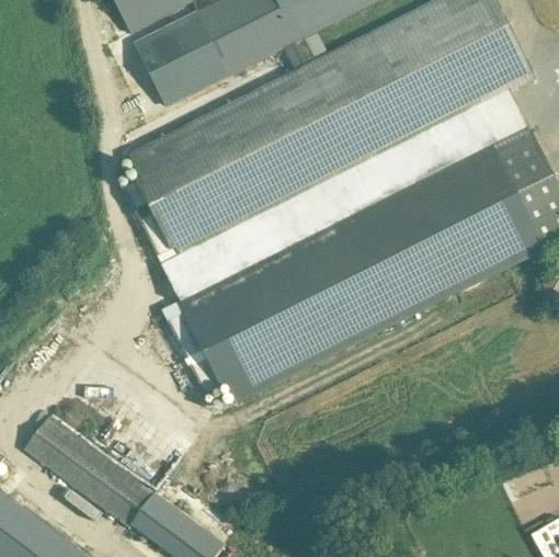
[(115,0),(129,27),(185,0),(191,0),(227,74),(373,0),(115,0)]
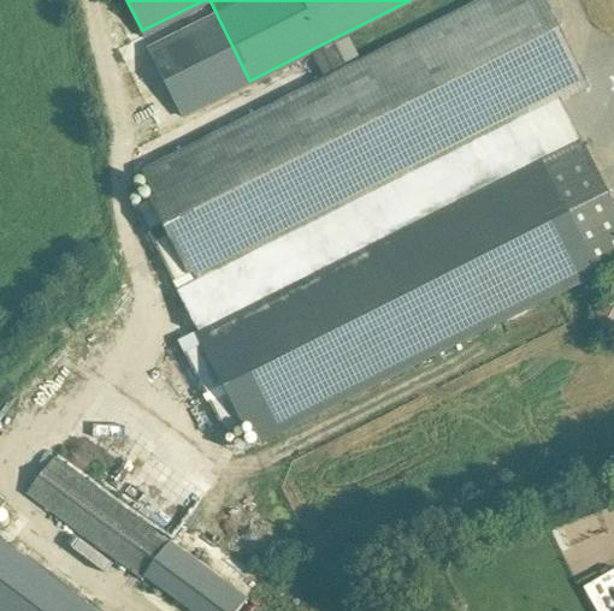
[(153,193),(133,203),(177,290),(178,289),(514,120),(586,84),(544,0),(474,0),(140,168),(153,193)]
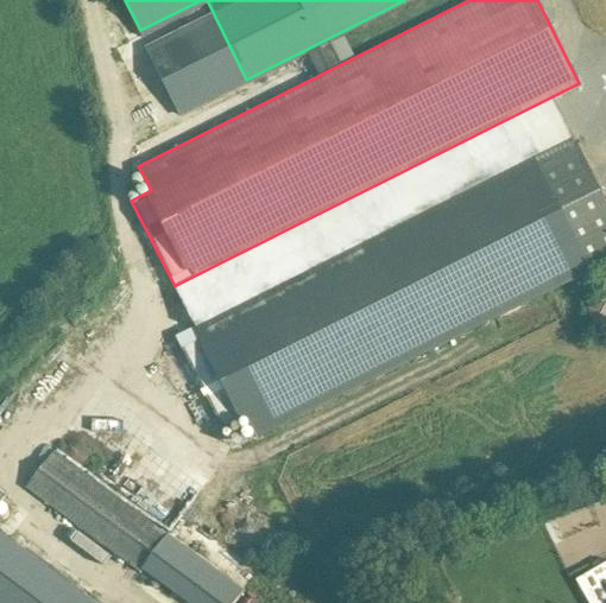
[(196,325),(176,336),(223,429),(247,416),(258,437),(605,260),(605,200),(573,134),(528,158),(196,325)]
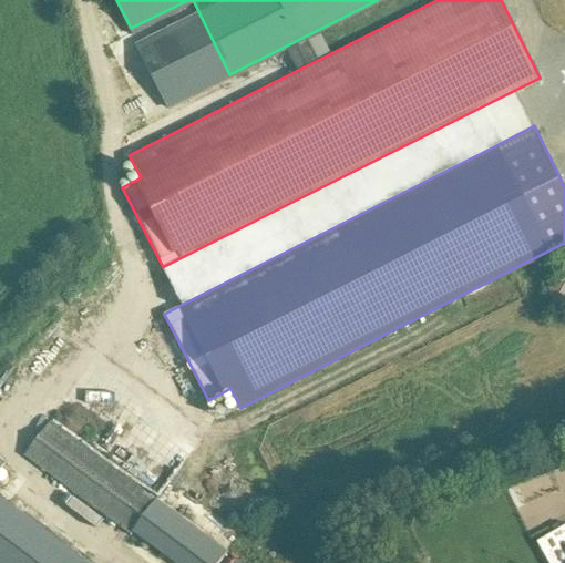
[(215,562),(227,548),(154,494),(154,493),(153,495),(48,418),(22,452),(129,531),(132,525),(183,562),(215,562)]
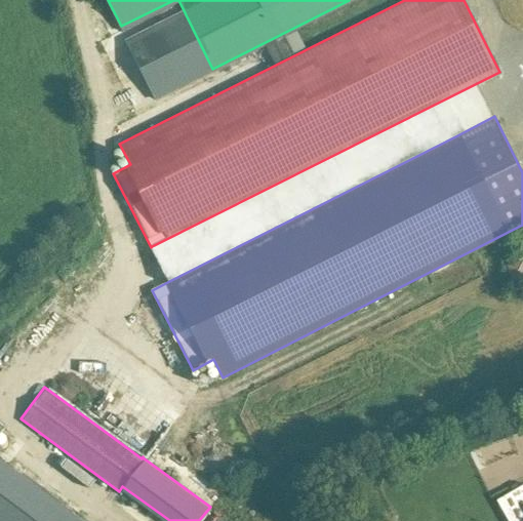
[(84,520),(0,458),(0,428),(2,425),(0,423),(0,520),(84,520)]
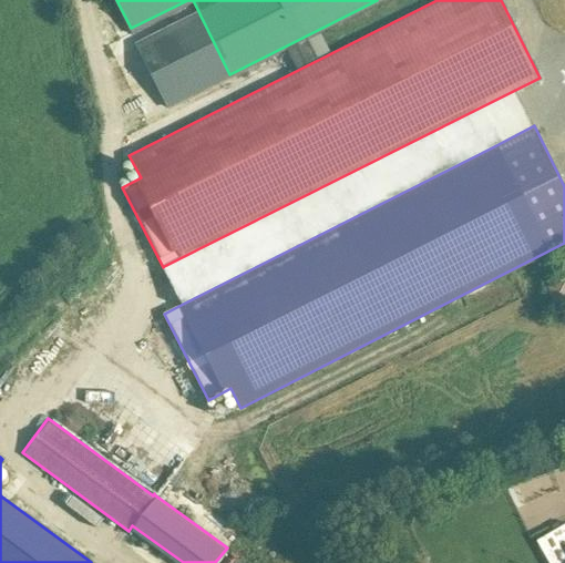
[(564,554),(564,521),(552,529),(564,554)]
